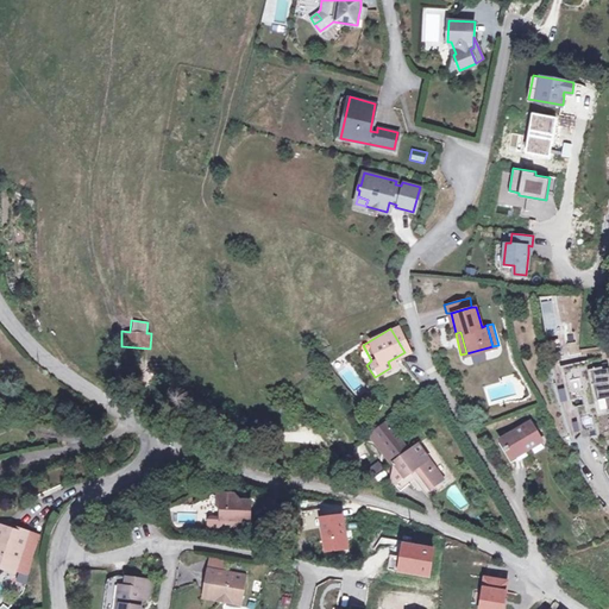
[(591,363),(565,370),(573,402),(584,399),(585,405),(579,407),(585,433),(603,429),(603,434),(591,437),(592,441),(608,457),(608,363),(608,362),(591,366),(591,363)]
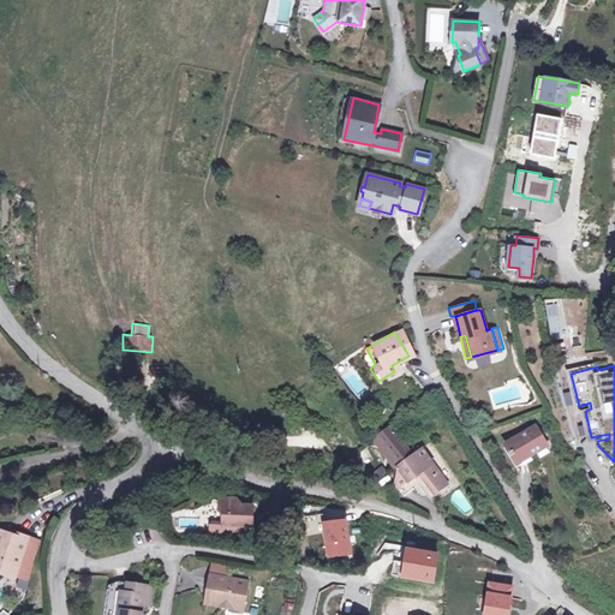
[(345,380),(358,398),(369,389),(356,371),(345,380)]
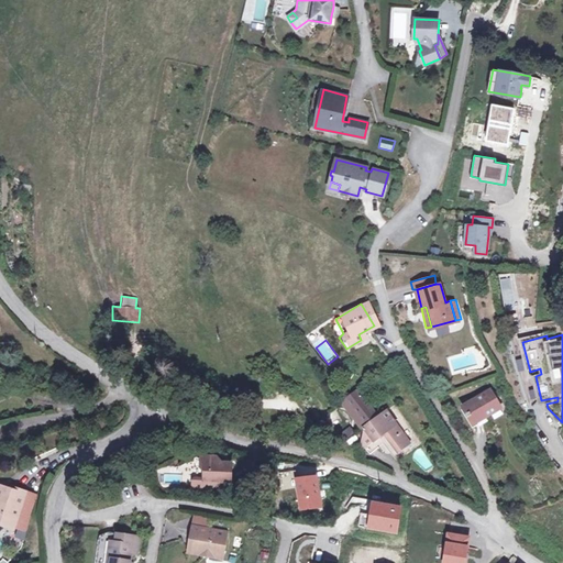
[(462,405),(473,422),(499,407),(488,388),(462,405)]
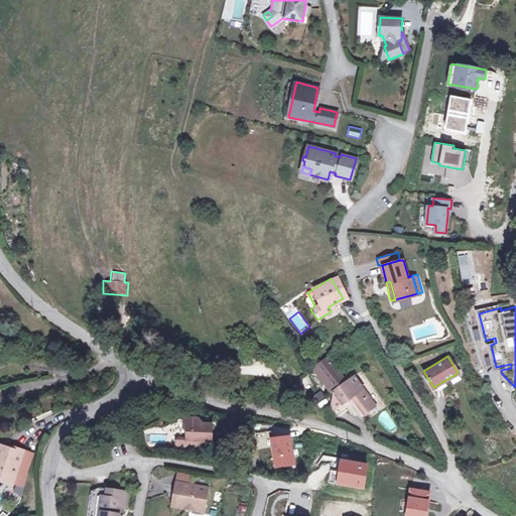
[(313,369),(334,392),(345,383),(326,361),(313,369)]
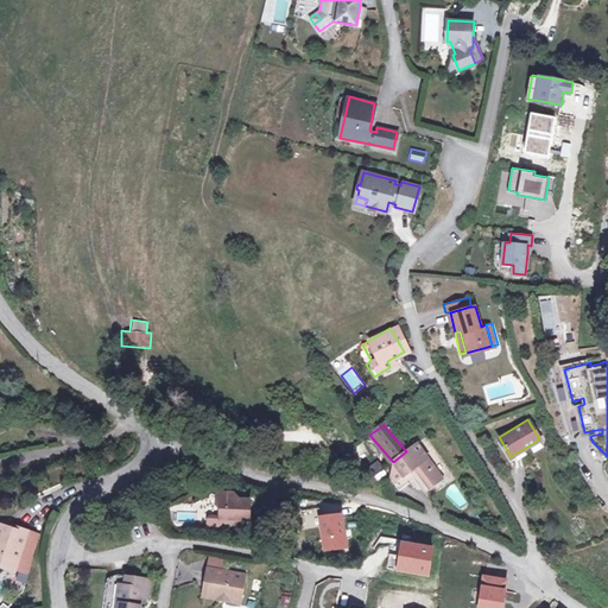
[(416,443),(406,451),(409,455),(419,449),(416,443)]
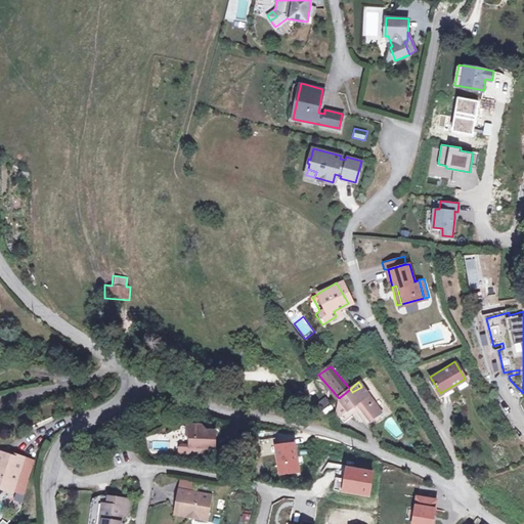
[(352,392),(350,389),(339,398),(336,412),(345,423),(351,418),(347,413),(357,405),(369,420),(381,410),(361,387),(352,392)]
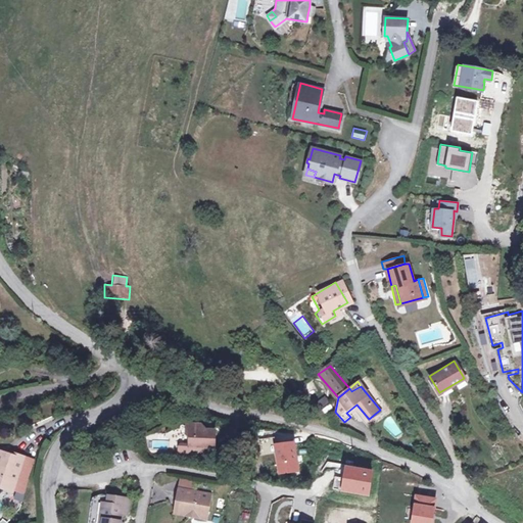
[(315,409),(319,414),(329,406),(325,400),(315,409)]
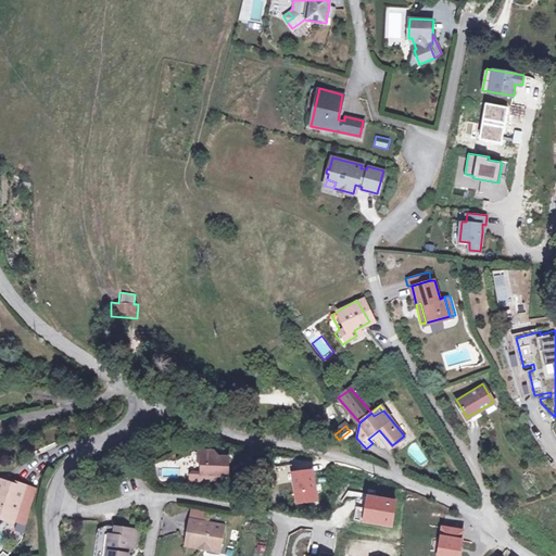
[(217,476),(228,477),(229,458),(219,458),(216,454),(214,456),(211,453),(200,452),(200,463),(203,466),(203,476),(217,476)]
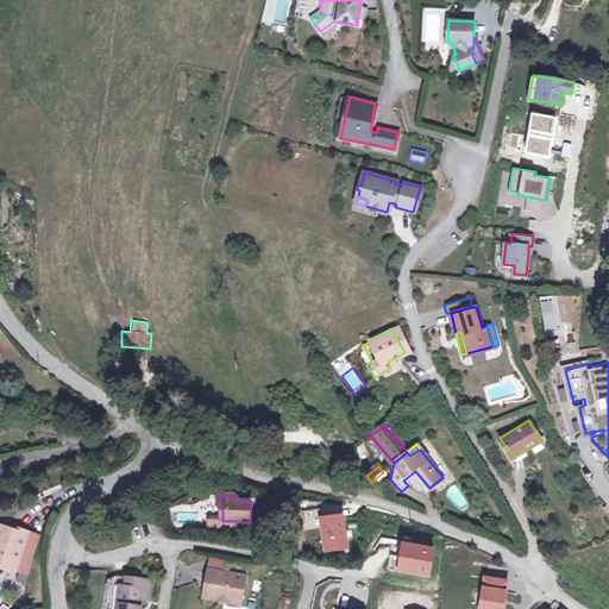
[(340,518),(320,520),(324,551),(344,548),(340,518)]
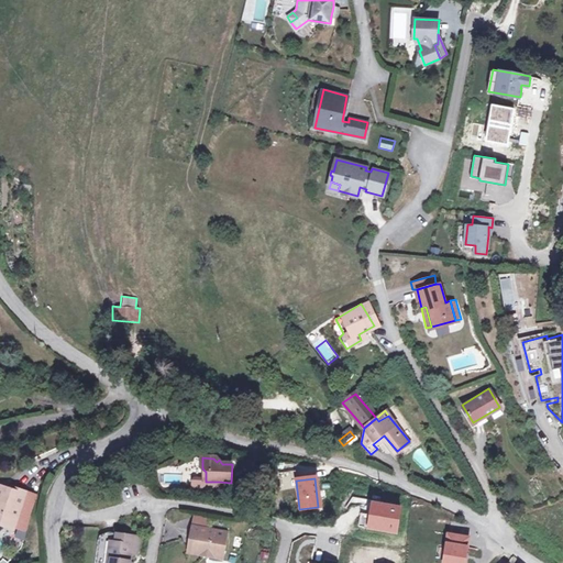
[(220,482),(206,482),(195,481),(194,488),(220,489),(220,482)]
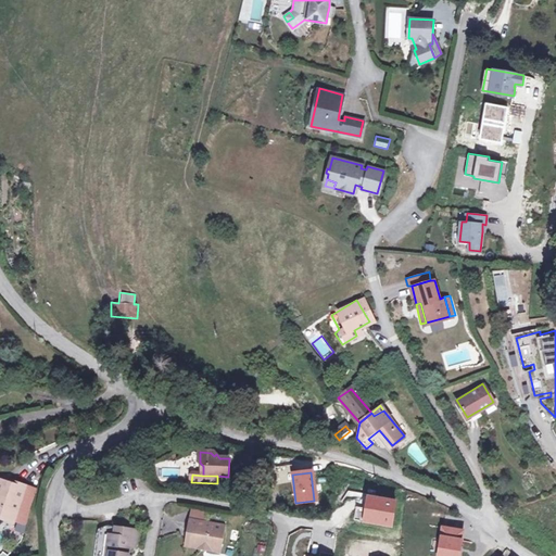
[(0,481),(0,515),(10,518),(12,513),(24,517),(34,491),(12,482),(11,485),(0,481)]
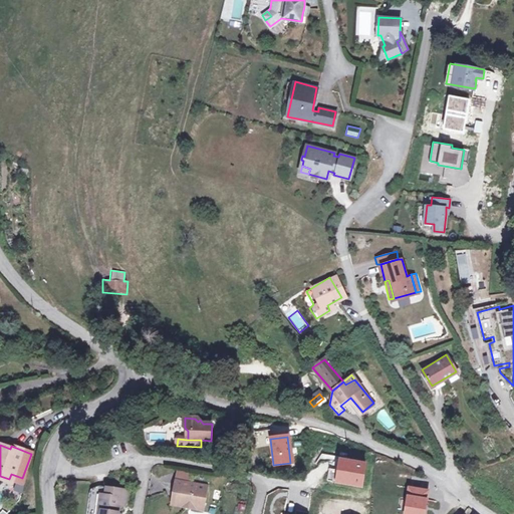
[(327,470),(325,481),(359,487),(363,465),(338,461),(336,472),(327,470)]
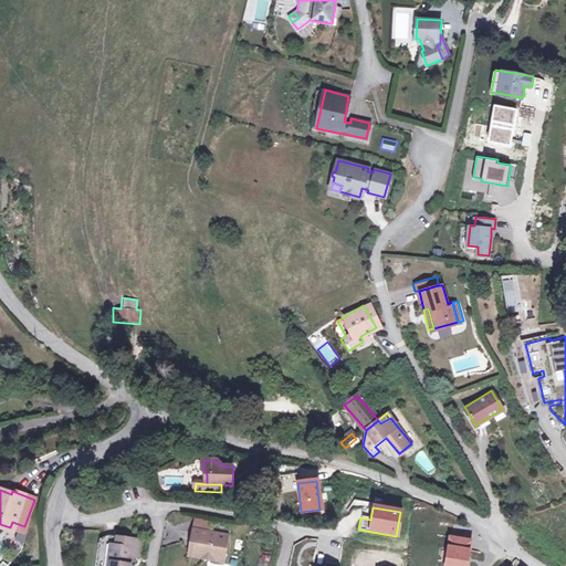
[(0,524),(0,527),(9,532),(9,530),(21,534),(24,526),(12,522),(10,527),(0,524)]
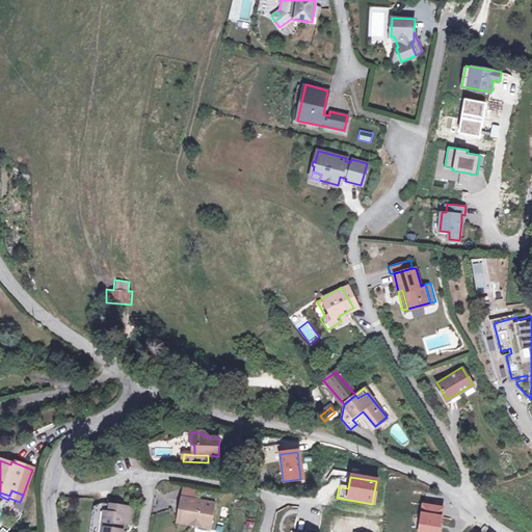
[(182,490),(181,499),(192,500),(193,491),(182,490)]
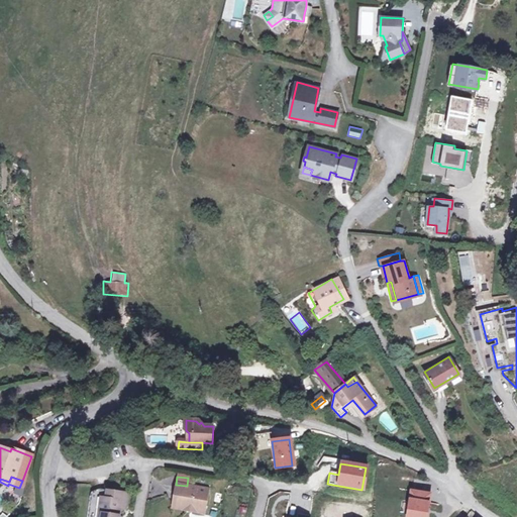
[(187,486),(176,485),(174,497),(176,497),(174,509),(204,512),(206,489),(187,486)]
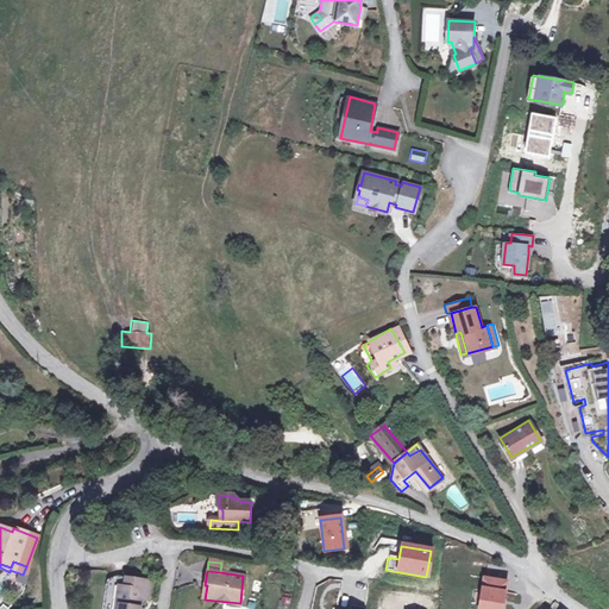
[(501,608),(504,582),(482,578),(477,608),(501,608)]
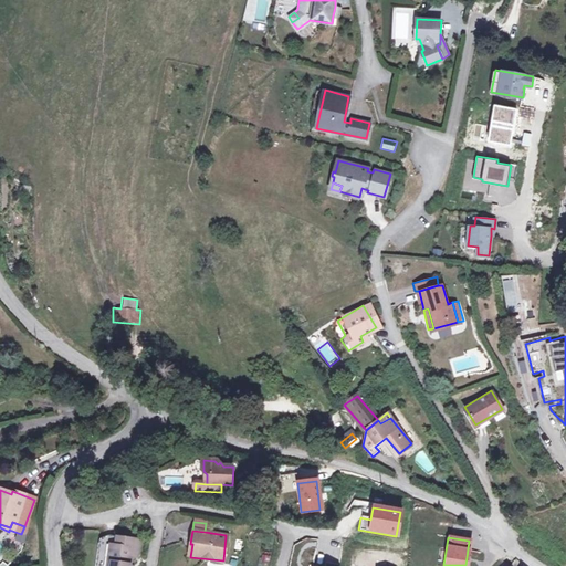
[(137,558),(139,542),(116,538),(115,547),(98,545),(95,565),(129,565),(132,559),(137,558)]
